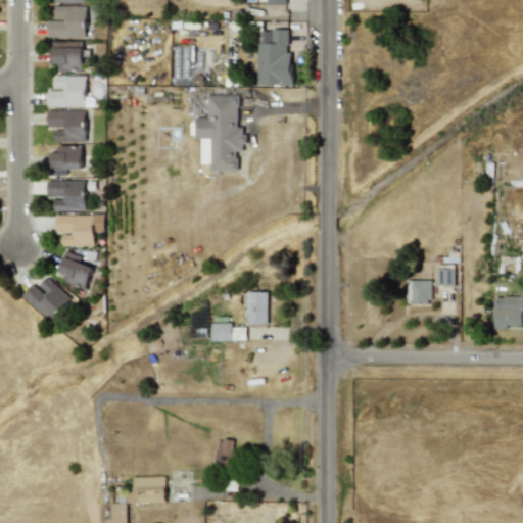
[(86,37),(85,5),(54,6),(54,19),(47,19),(47,37),(86,37)]
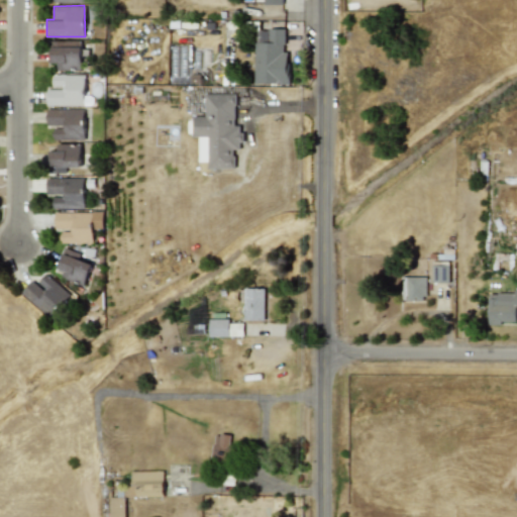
[(284,29),(254,28),(253,84),(288,84),(289,52),(284,52),(284,29)]
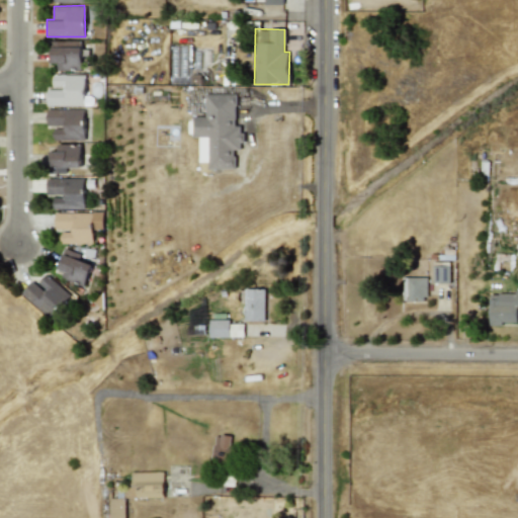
[(81,40),(49,40),(49,63),(58,63),(58,70),(81,70),(81,40)]
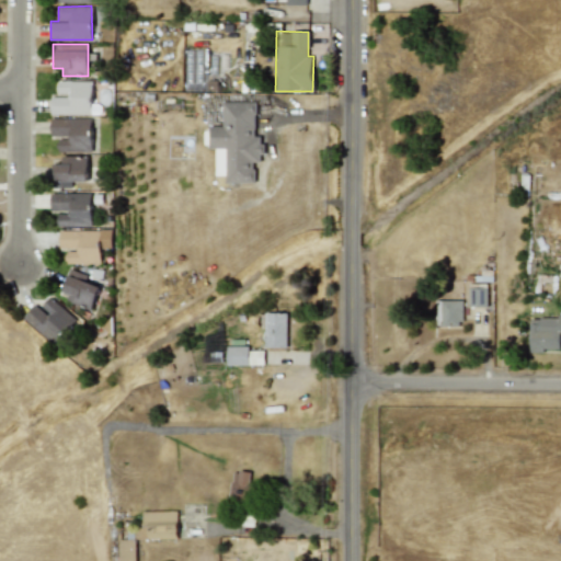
[(91,80),(57,81),(57,95),(50,95),(50,114),(92,114),(91,80)]
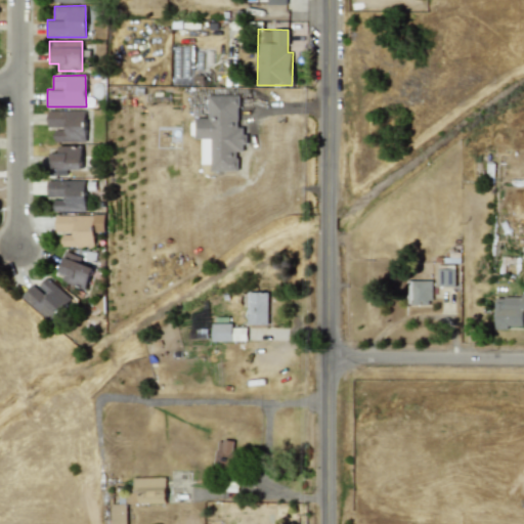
[(210,171),(237,171),(236,151),(245,151),(244,127),(238,127),(238,95),(208,95),(208,118),(194,118),(194,138),(210,138),(210,171)]
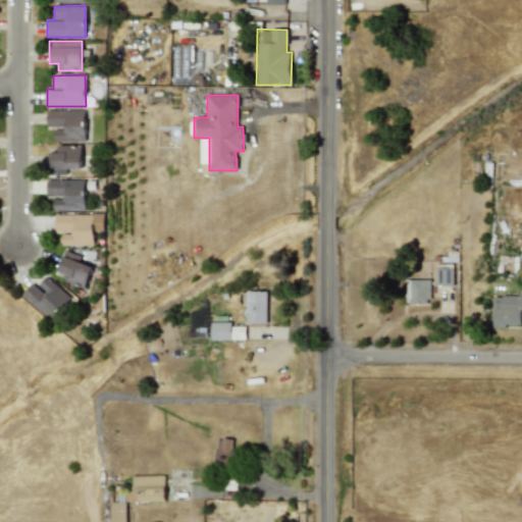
[(85,110),(47,109),(47,127),(54,127),(53,141),(85,142),(85,110)]
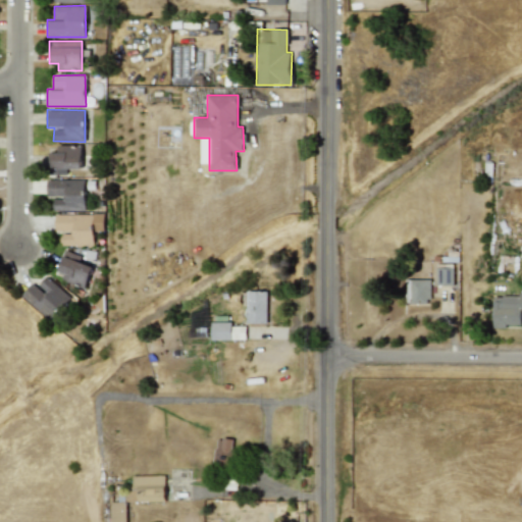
[(81,168),(82,146),(57,145),(57,152),(50,152),(50,174),(66,174),(66,168),(81,168)]
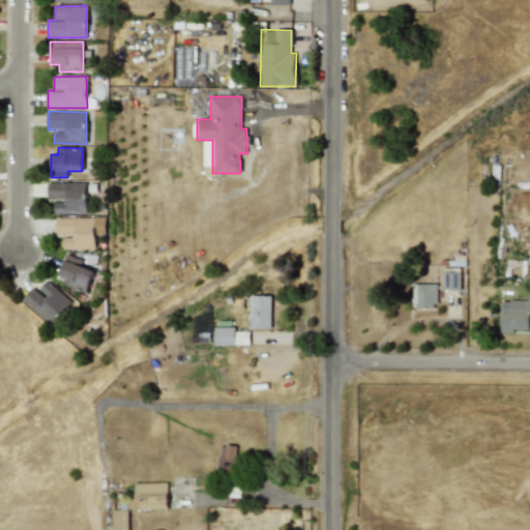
[(54,213),(86,213),(86,181),(47,182),(48,200),(54,200),(54,213)]
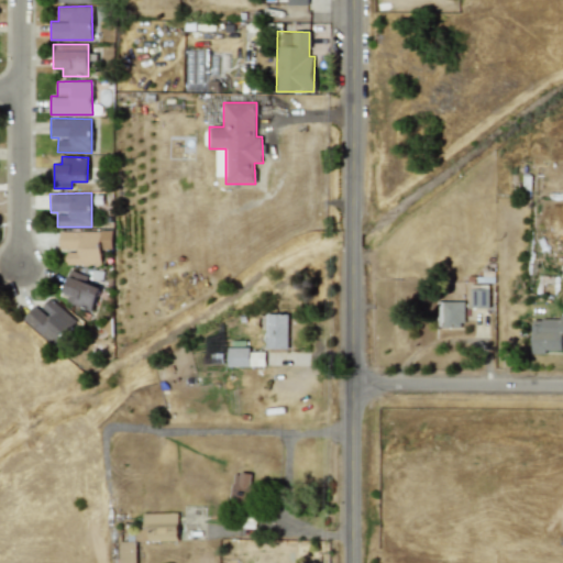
[(59,231),(59,250),(66,250),(66,264),(102,264),(101,251),(112,251),(111,230),(59,231)]
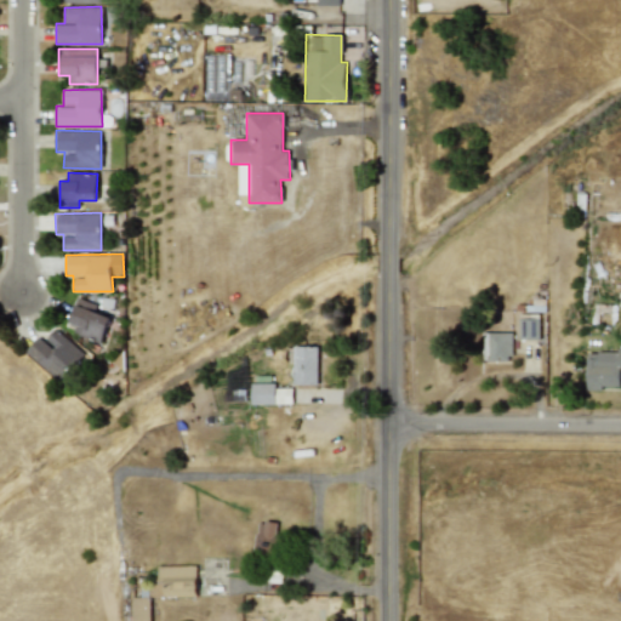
[(102,342),(110,317),(95,312),(97,303),(80,298),(69,332),(102,342)]
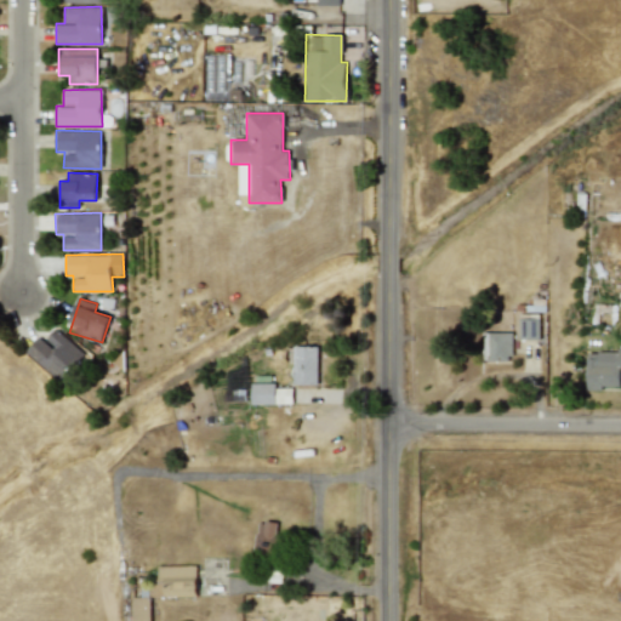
[(518,339),(539,340),(540,314),(518,313),(518,339)]
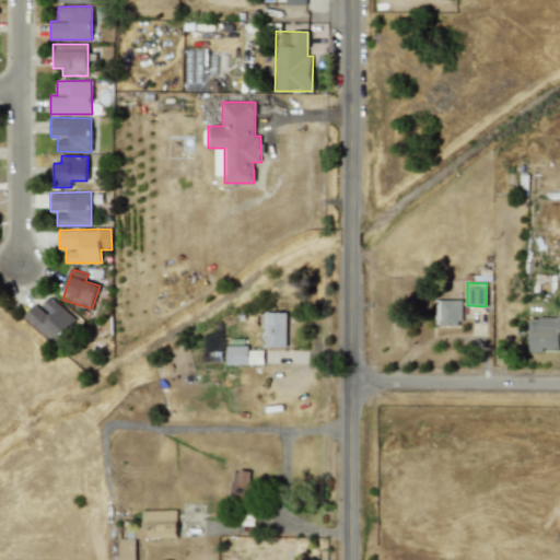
[(23,317),(55,345),(77,319),(50,295),(41,306),(36,302),(23,317)]
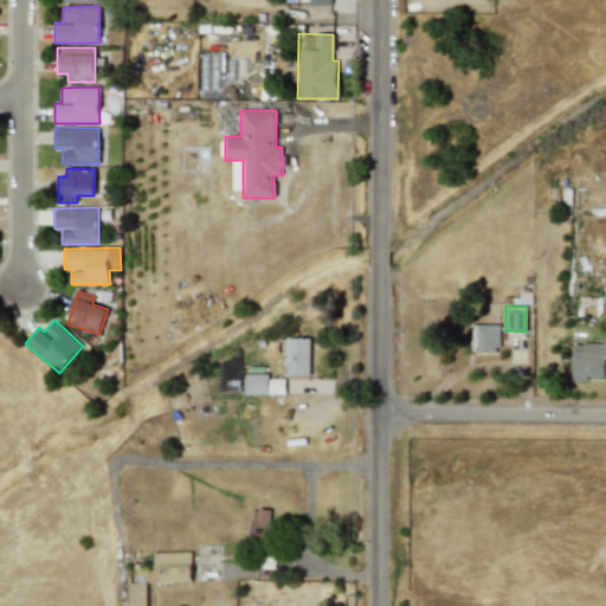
[(498,324),(470,324),(470,353),(498,353),(498,324)]
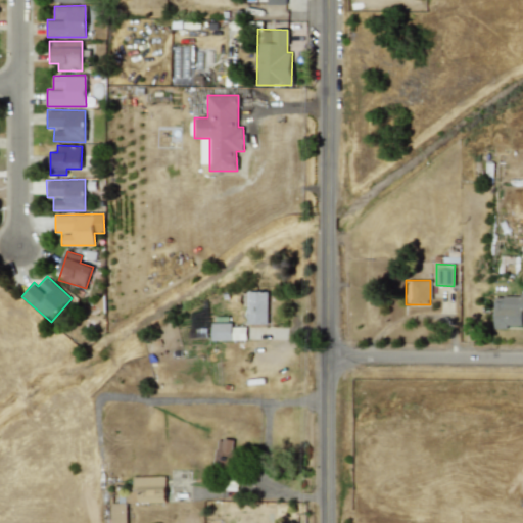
[(267,291),(246,291),(247,324),(268,324),(267,291)]
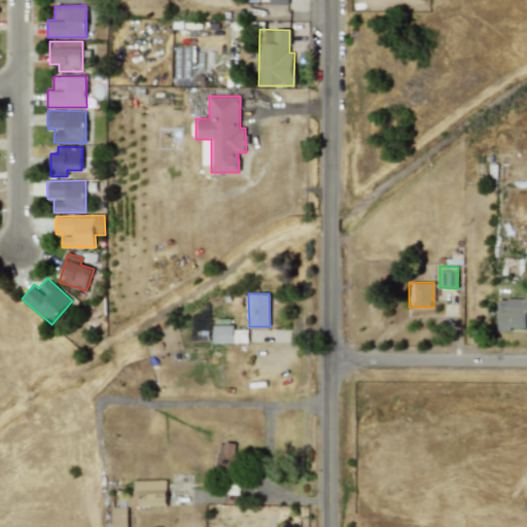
[(497,328),(525,329),(526,315),(526,296),(497,296),(497,328)]
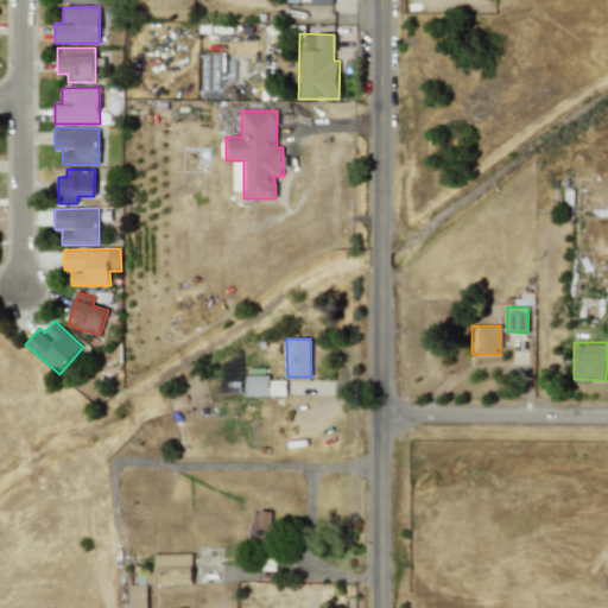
[(246,396),(285,394),(285,379),(270,380),(270,375),(246,375),(246,396)]
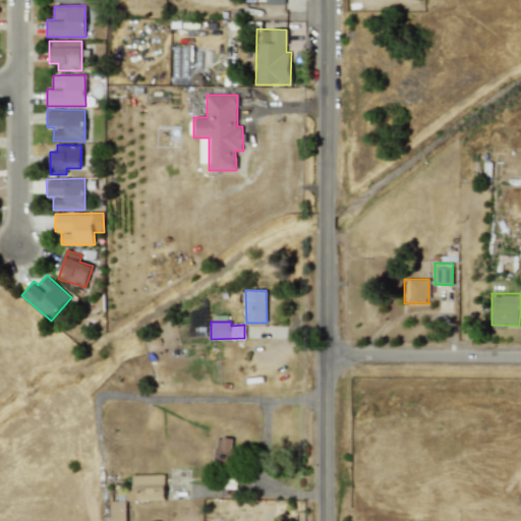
[(213,463),(230,465),(232,439),(215,437),(213,463)]
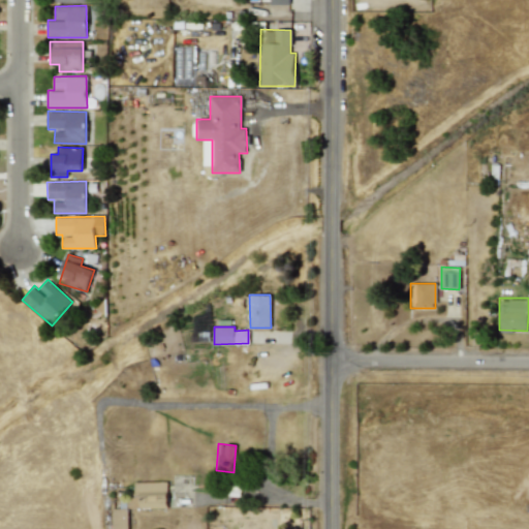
[(166,481),(134,481),(135,507),(167,507),(166,481)]
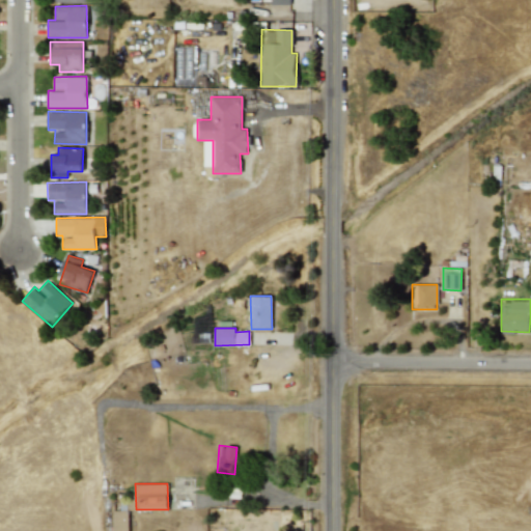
[(112,530),(128,530),(128,510),(112,510),(112,530)]
